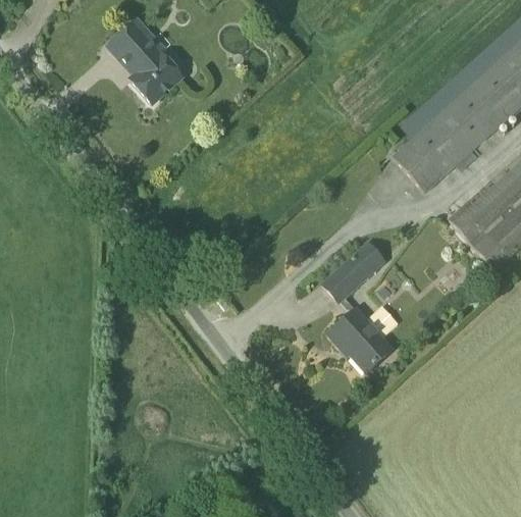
[(129,79),(152,103),(183,74),(161,50),(165,46),(138,17),(107,45),(121,60),(123,59),(136,73),(129,79)]
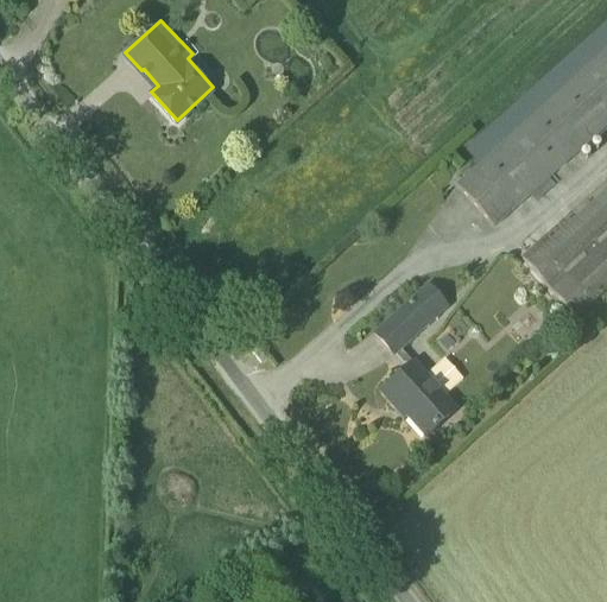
[(606,45),(457,181),(494,222),(606,120),(606,45)]
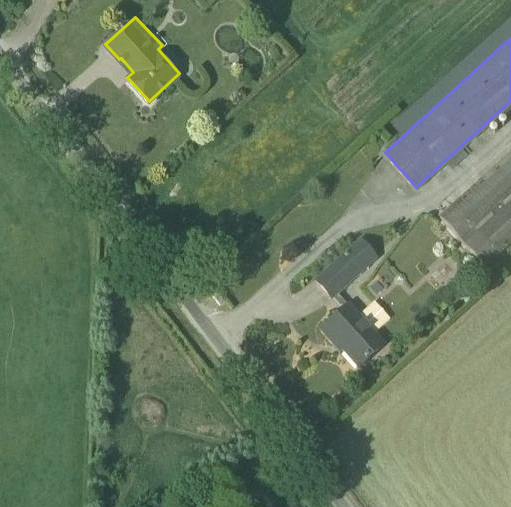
[(510,150),(440,214),(485,263),(510,239),(510,150)]
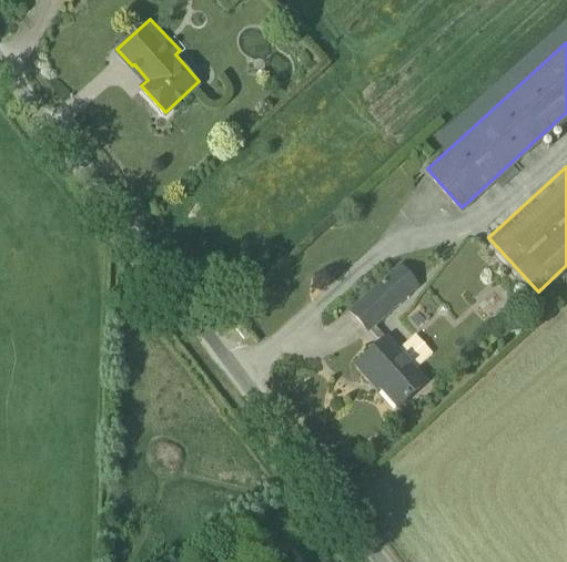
[(417,281),(402,263),(351,308),(366,326),(417,281)]
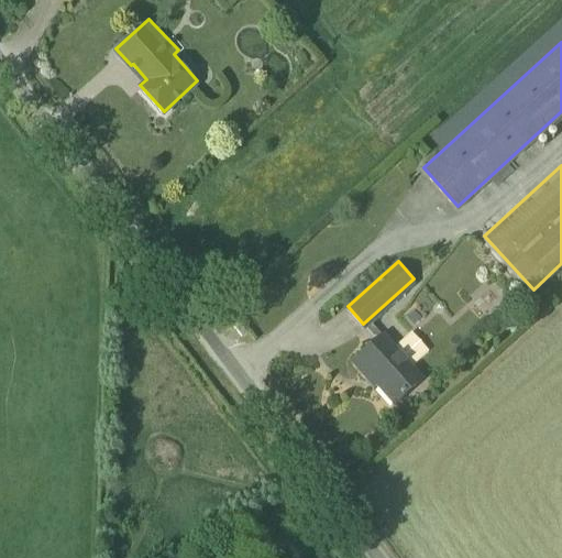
[(422,376),(383,332),(352,360),(367,376),(371,374),(395,402),(422,376)]
